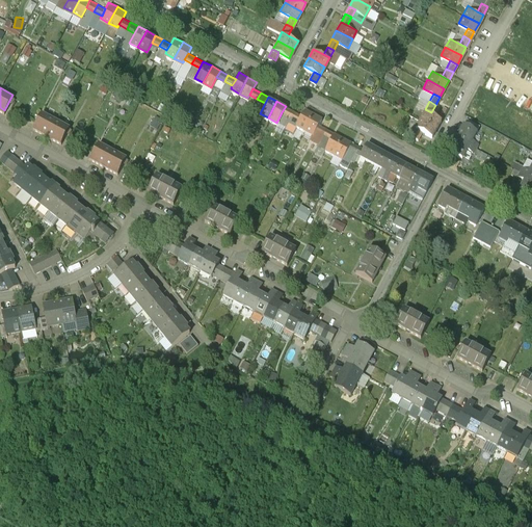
[(293,110),(286,106),(282,112),(290,116),(293,110)]
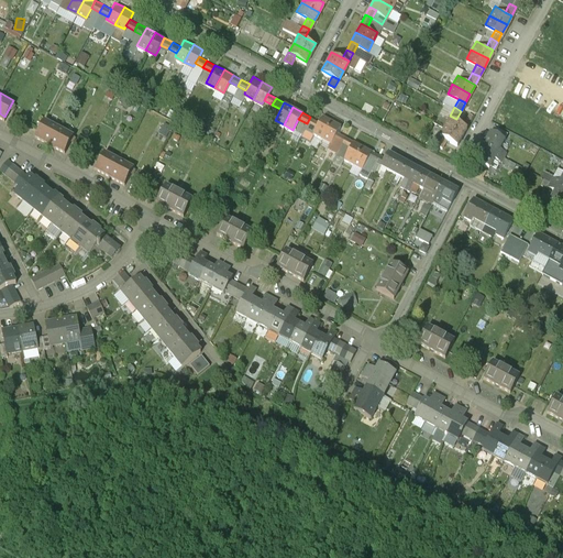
[(315,128),(313,131),(322,137),(331,119),(322,113),(315,128)]
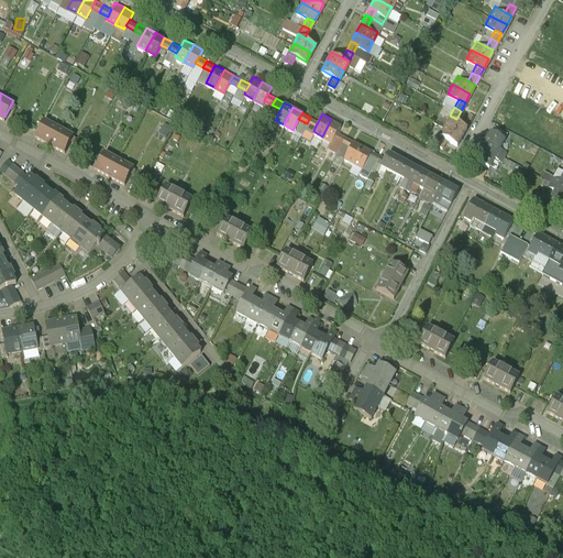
[(456,119),(450,116),(444,124),(462,133),(466,124),(456,119)]
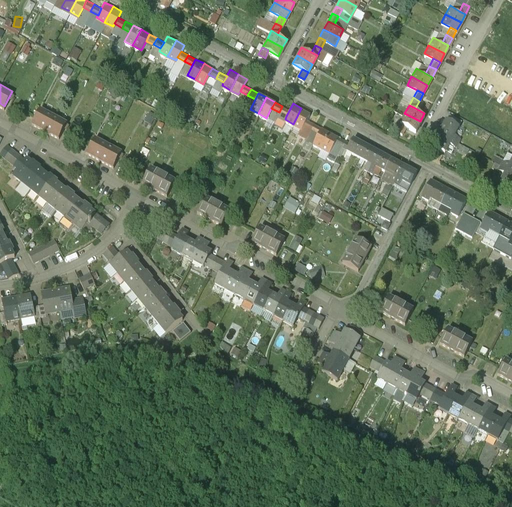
[(45,128),(53,113),(40,106),(32,121),(45,128)]
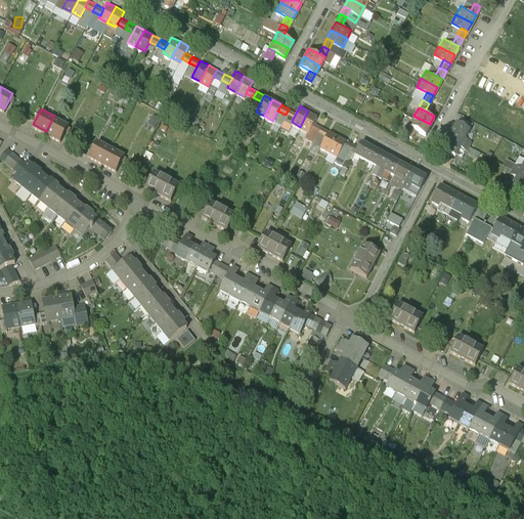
[(297,113),(289,109),(286,115),(293,119),(297,113)]
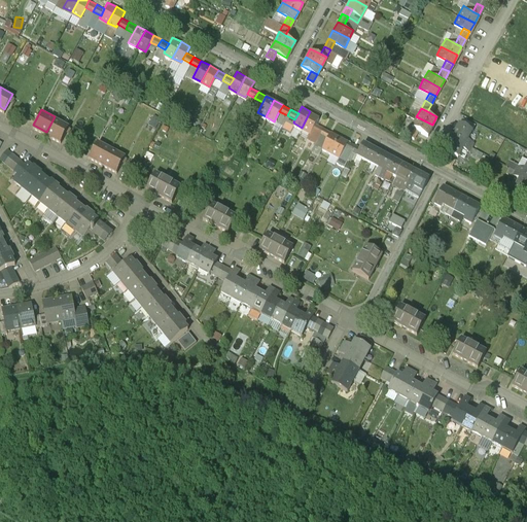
[(310,111),(302,128),(309,132),(308,135),(316,140),(319,133),(312,129),(315,123),(319,115),(310,111)]
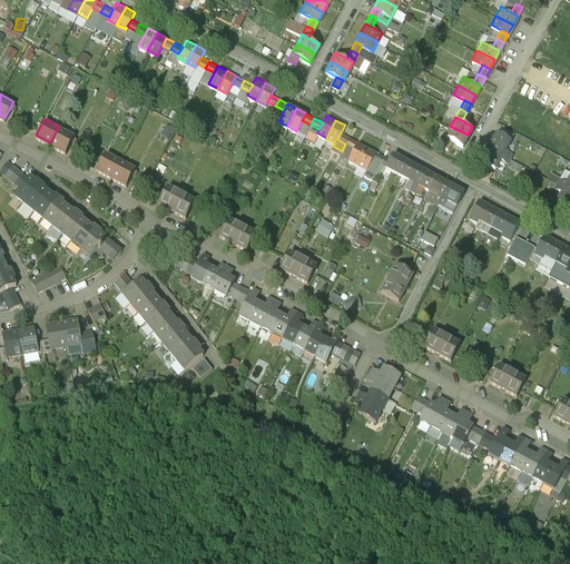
[(65,150),(74,135),(59,126),(50,142),(65,150)]
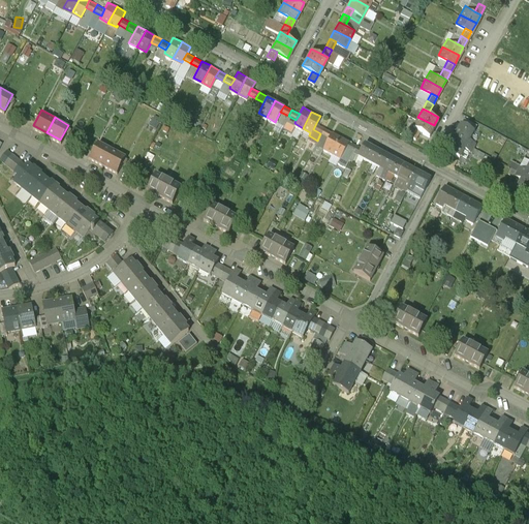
[(434,125),(417,117),(413,125),(419,129),(429,134),(434,125)]
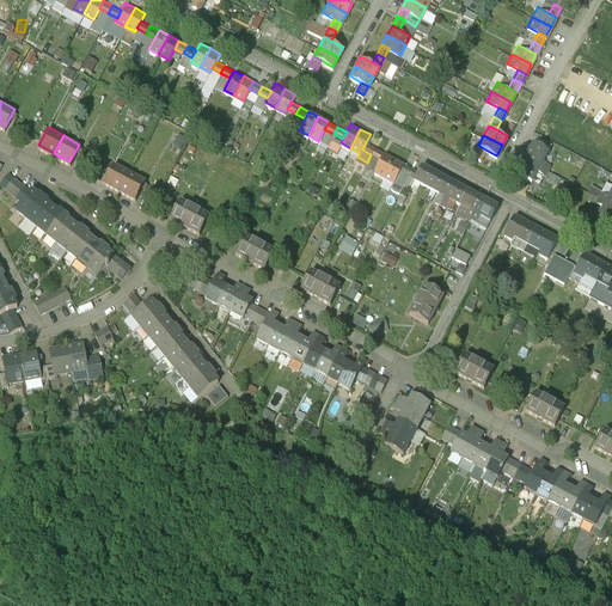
[(550,163),(542,158),(548,147),(533,140),(525,155),(548,167),(550,163)]
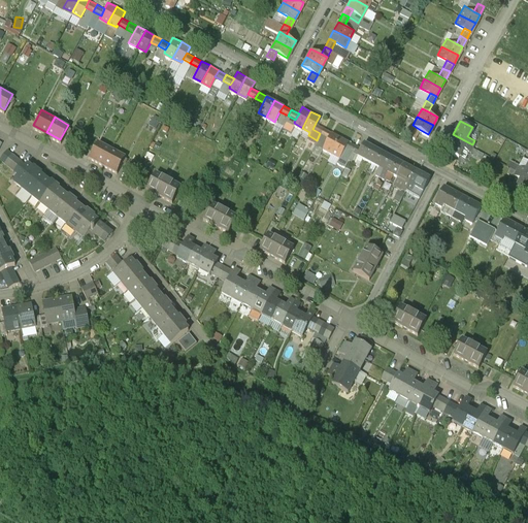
[(324,127),(316,123),(312,129),(320,133),(324,127)]
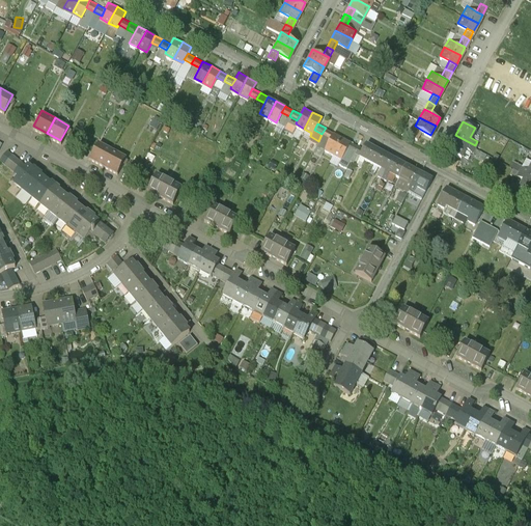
[(415,126),(411,134),(417,137),(421,130),(415,126)]
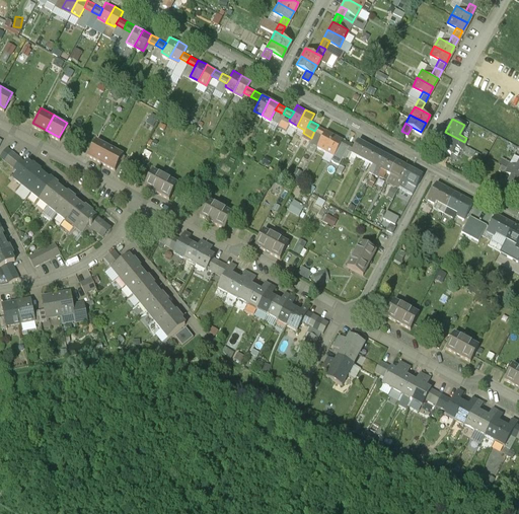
[(325,128),(318,125),(314,131),(321,135),(325,128)]
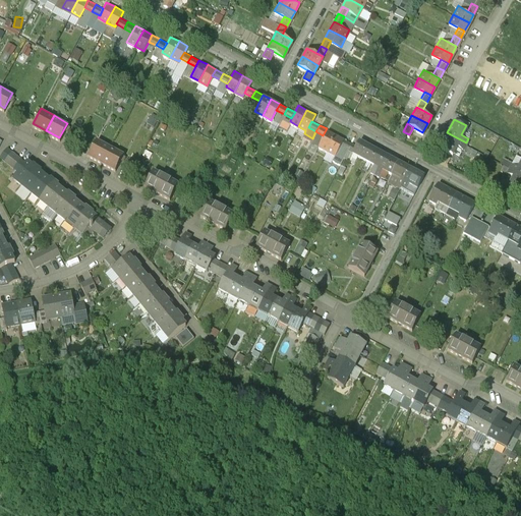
[(323,135),(317,145),(327,150),(335,133),(327,128),(323,135)]
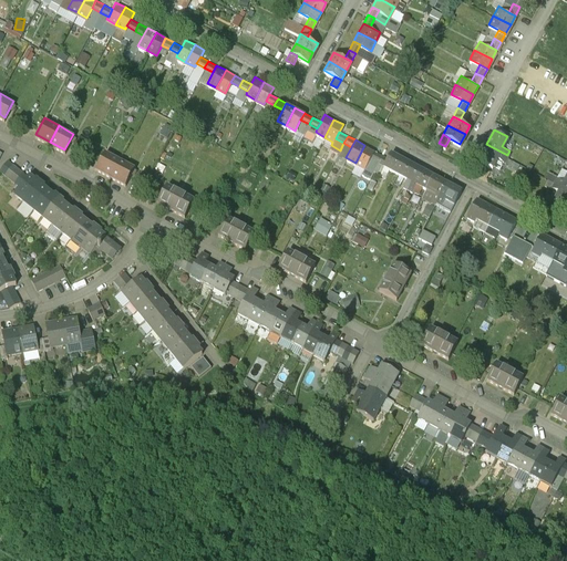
[(507,155),(486,144),(478,158),(492,165),(497,155),(505,159),(507,155)]
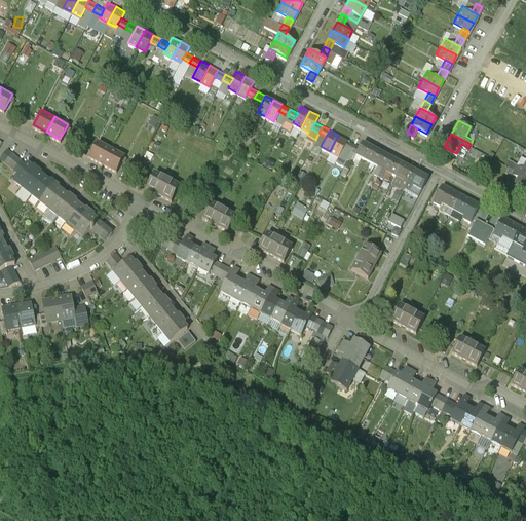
[(338,135),(330,151),(338,155),(335,159),(343,164),(347,157),(351,150),(354,143),(338,135)]
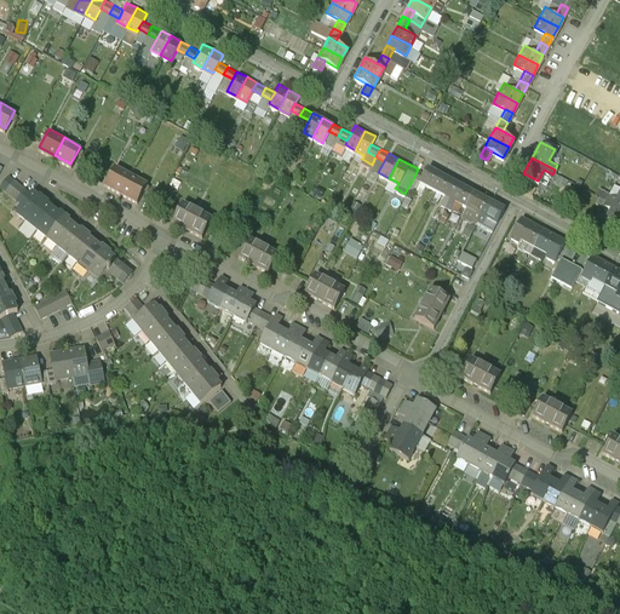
[(121,191),(131,172),(114,164),(104,183),(121,191)]
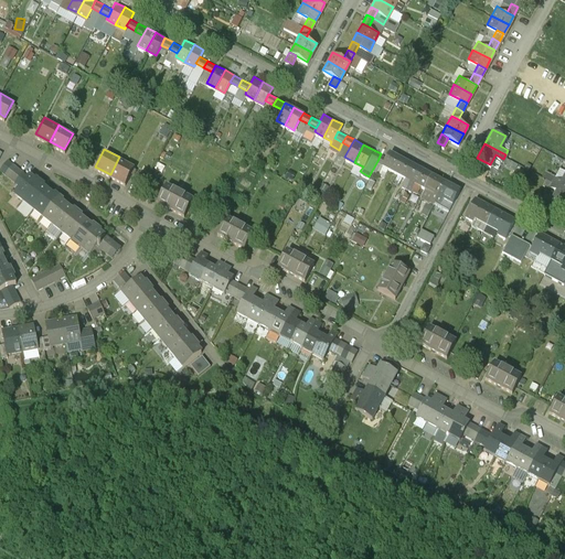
[(385,157),(381,153),(377,161),(373,169),(384,174),(387,167),(396,171),(403,158),(388,150),(385,157)]
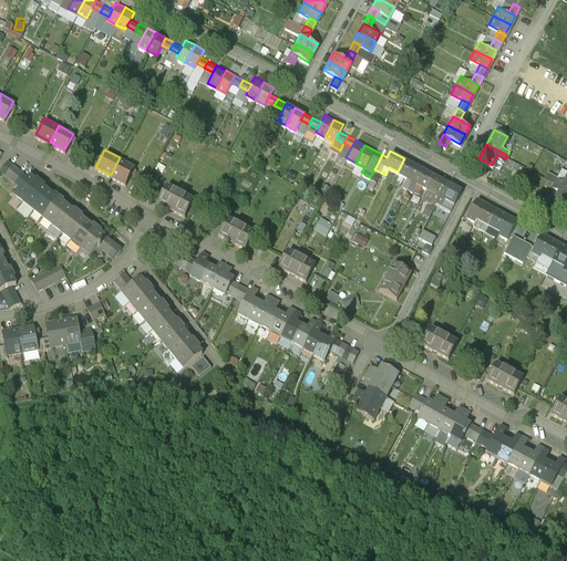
[(534,159),(528,156),(524,164),(531,167),(534,159)]
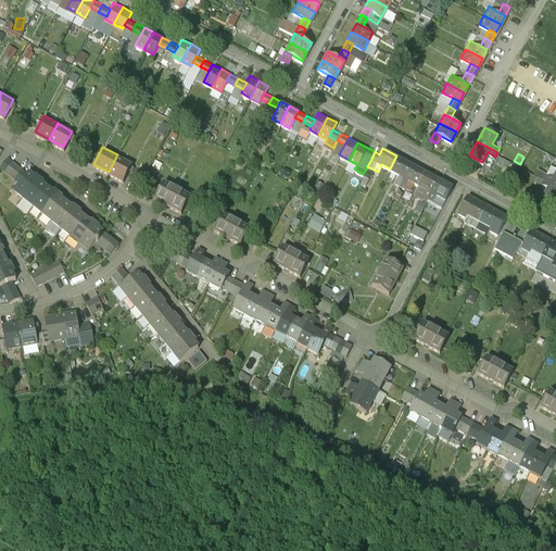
[(8,154),(0,163),(0,164),(4,168),(12,159),(8,154)]
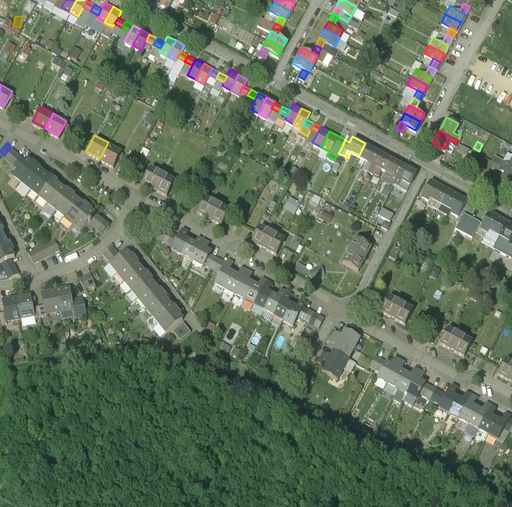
[(113,165),(121,150),(108,142),(100,158),(113,165)]
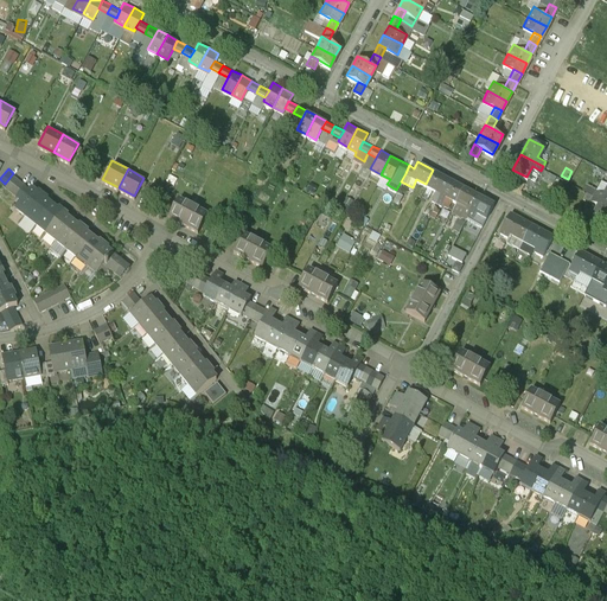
[(448,178),(433,170),(426,184),(436,190),(432,198),(436,200),(448,178)]
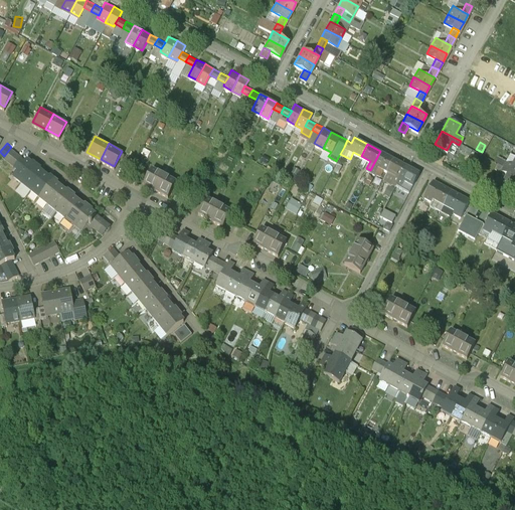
[(11,147),(4,156),(9,160),(16,151),(11,147)]
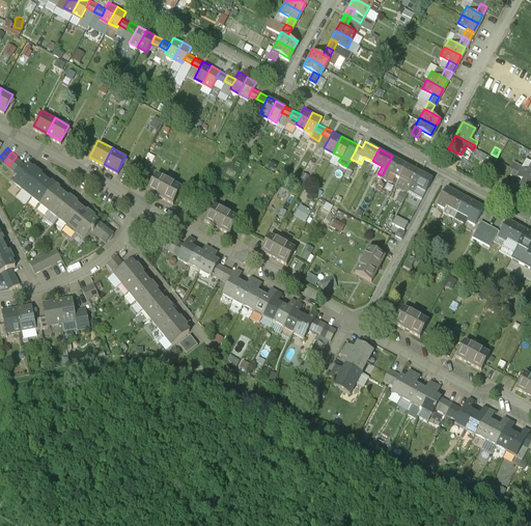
[(17,156),(9,165),(14,168),(21,159),(17,156)]
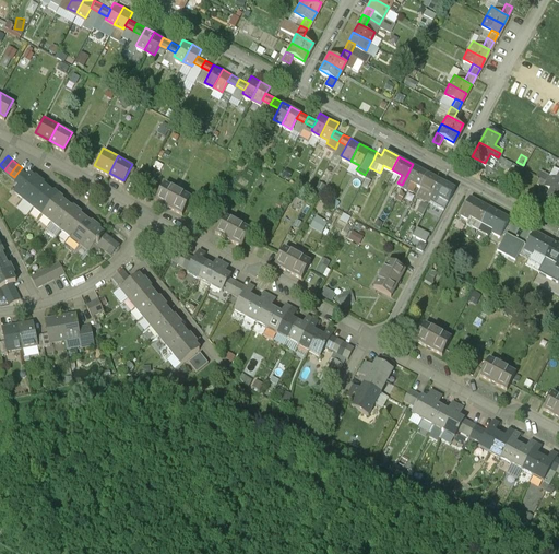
[(413,164),(402,185),(406,187),(411,179),(419,184),(427,172),(413,164)]
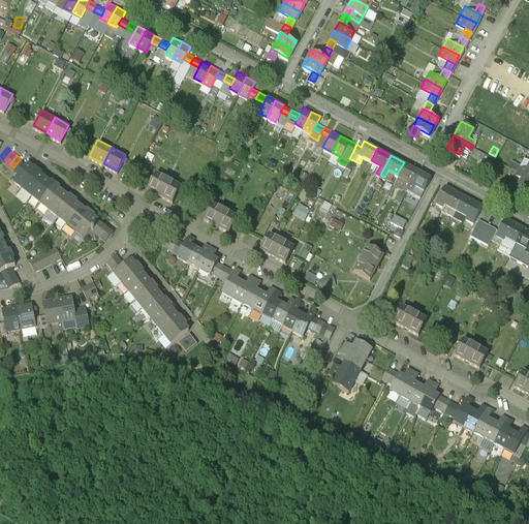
[(21,158),(13,167),(19,172),(26,162),(21,158)]
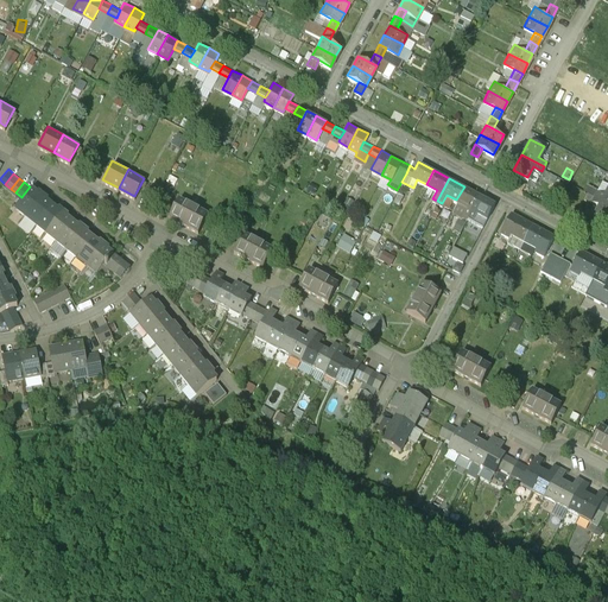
[(21,197),(14,204),(25,214),(43,192),(38,188),(37,190),(31,185),(30,187),(21,197)]
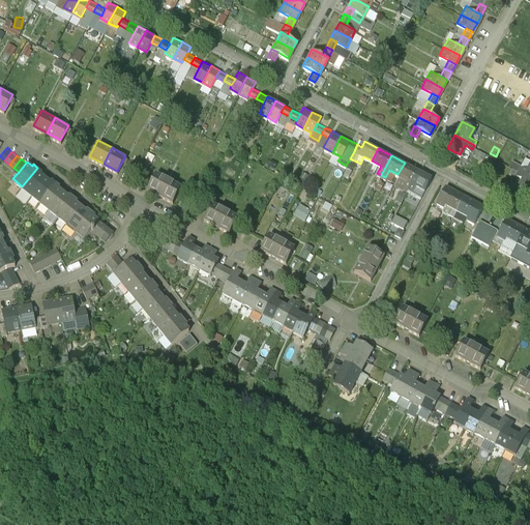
[(529,162),(527,168),(520,164),(518,168),(529,174),(529,162)]
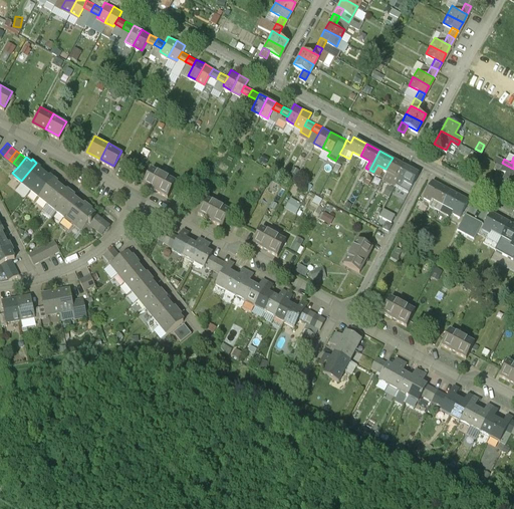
[(393,158),(386,169),(388,170),(383,177),(391,181),(395,183),(405,164),(393,158)]
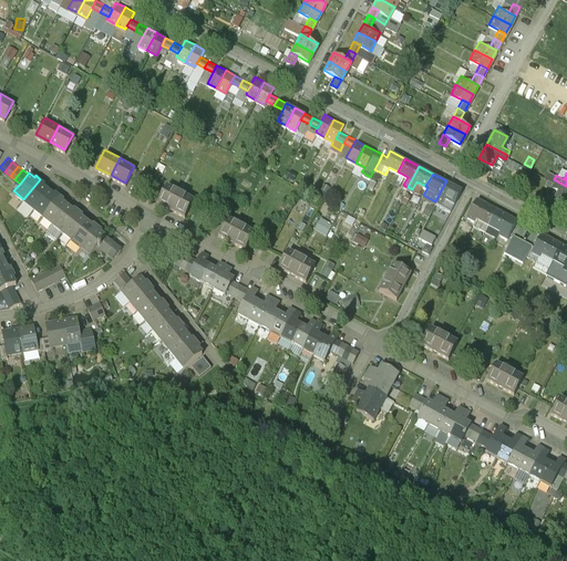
[(371,177),(367,186),(370,188),(375,179),(371,177)]
